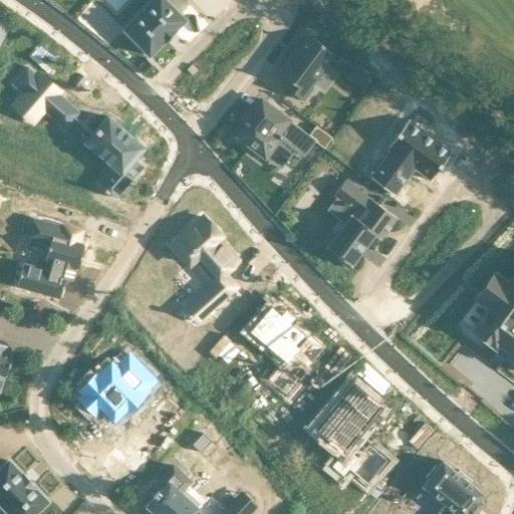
[(153,0),(123,29),(149,55),(163,41),(165,43),(177,31),(175,29),(185,20),(178,13),(186,5),(181,0),(153,0)]
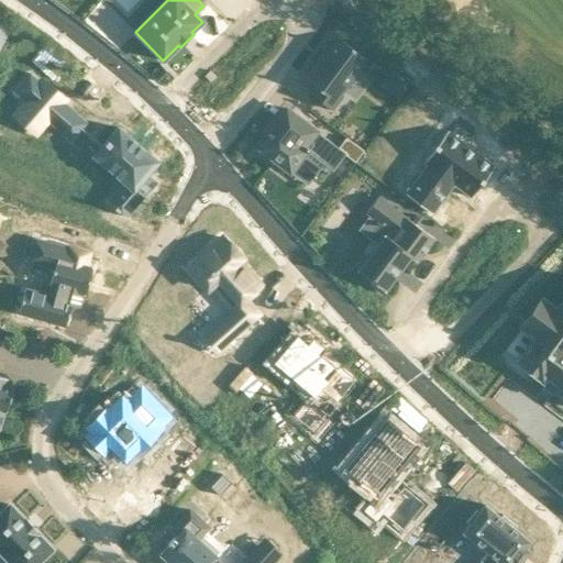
[(326,51),(304,78),(315,87),(310,94),(332,110),(342,96),(341,95),(367,59),(338,37),(327,52),(326,51)]
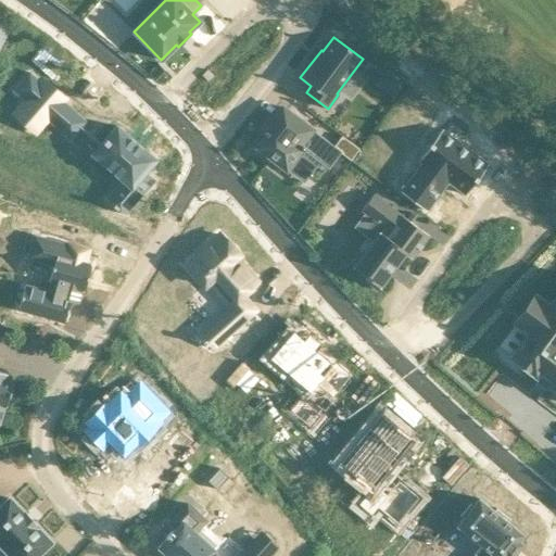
[(29,72),(13,90),(26,101),(24,103),(43,121),(46,118),(47,117),(64,98),(43,80),(41,83),(29,72)]
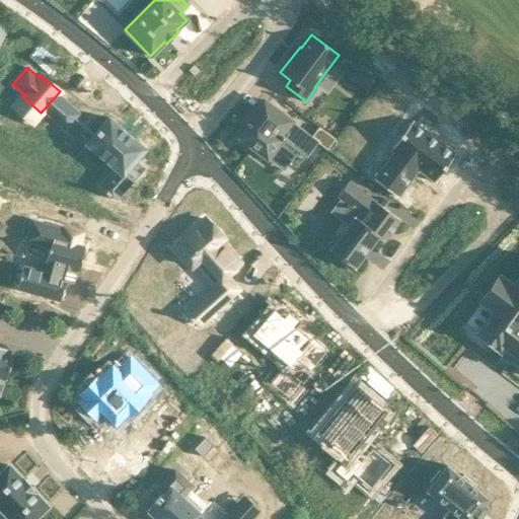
[(247,126),(236,141),(250,151),(252,148),(271,161),(285,141),(306,157),(318,141),(264,99),(253,113),(251,110),(243,121),(246,123),(245,124),(247,126)]
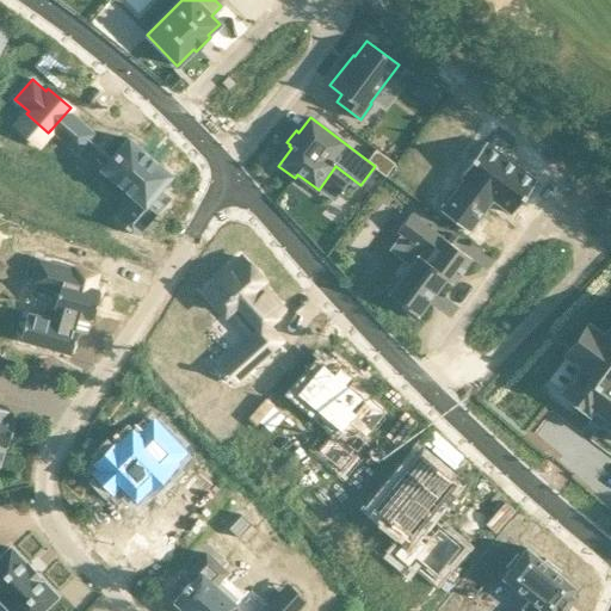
[(110,159),(102,168),(135,197),(117,218),(124,224),(123,224),(129,230),(130,229),(137,235),(170,197),(160,189),(172,176),(128,137),(111,158),(110,159)]
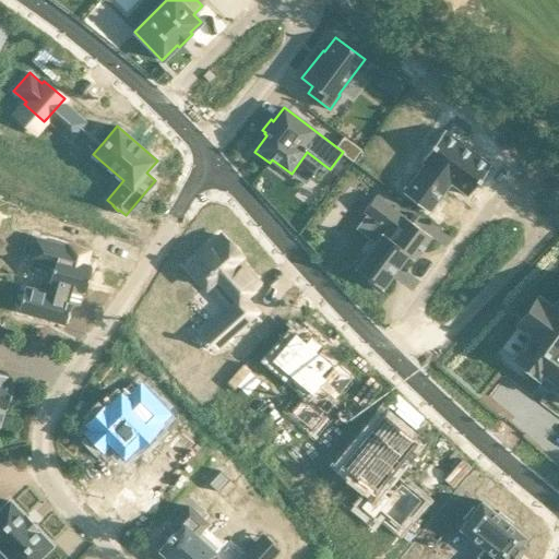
[(423,165),(401,194),(426,214),(449,185),(466,198),(489,167),(442,132),(419,163),(423,165)]
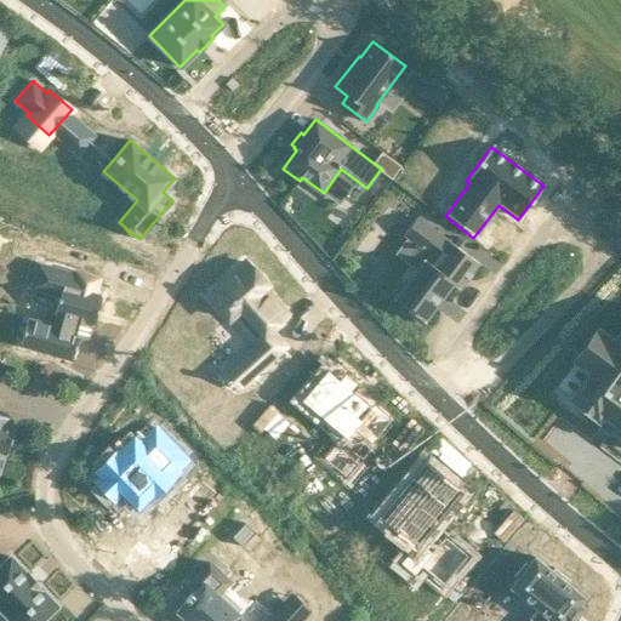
[(397,294),(393,298),(410,311),(409,314),(421,323),(423,320),(425,322),(454,283),(461,288),(479,263),(416,217),(403,234),(416,244),(415,246),(419,249),(420,248),(427,252),(405,281),(403,279),(393,292),(397,294)]
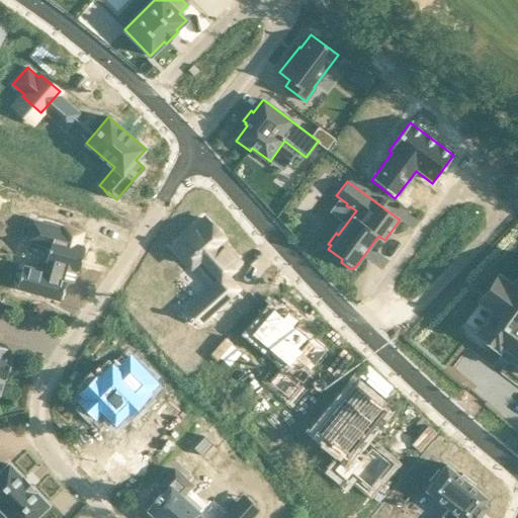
[(23,265),(17,287),(60,299),(66,280),(73,282),(76,270),(78,271),(85,246),(79,244),(83,233),(64,227),(63,228),(31,219),(25,240),(50,247),(46,262),(47,262),(45,271),(23,265)]
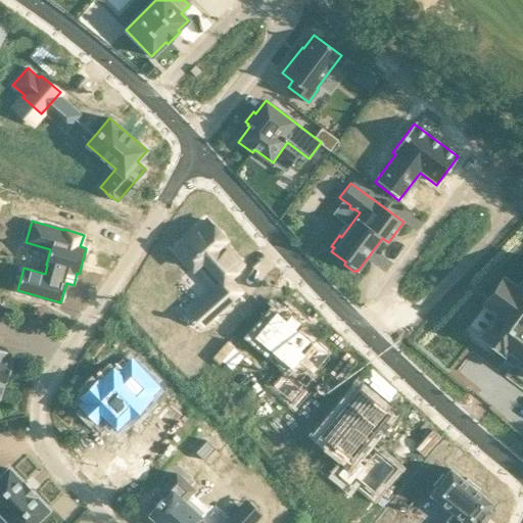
[(207,221),(175,249),(192,268),(195,266),(217,289),(202,301),(214,315),(215,316),(237,295),(224,281),(241,265),(228,249),(226,251),(220,244),(224,239),(207,221)]
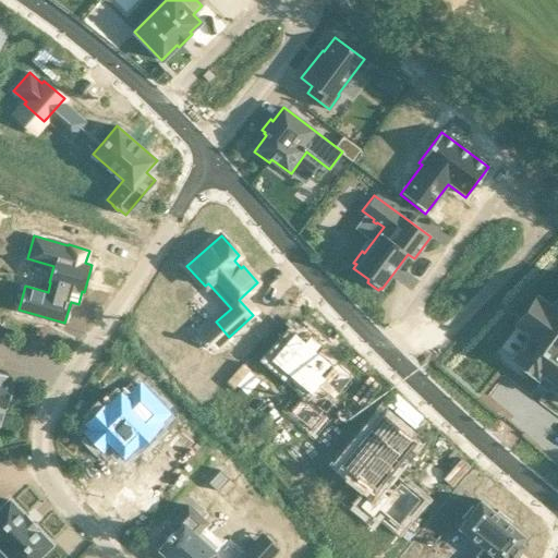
[(531,332),(512,358),(536,376),(541,372),(548,377),(557,384),(554,388),(557,391),(557,296),(552,306),(547,303),(526,330),(531,332)]
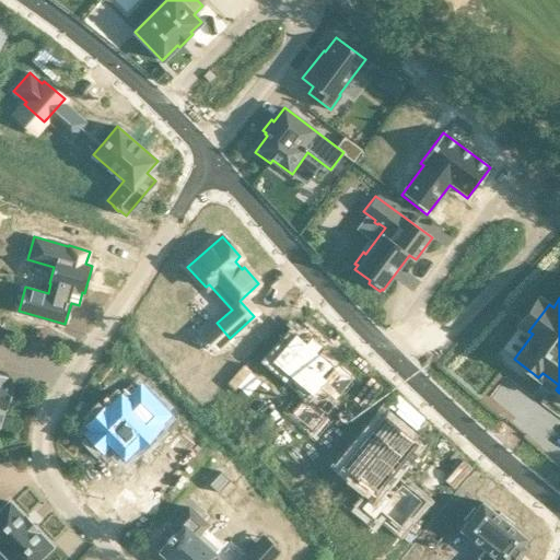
[(294,333),(271,360),(295,381),(292,385),(305,396),(303,399),(302,399),(291,412),(313,432),(325,418),(322,416),(324,412),(327,415),(338,401),(336,398),(341,392),(343,395),(353,383),(351,381),(353,377),(337,363),(335,366),(319,353),(325,348),(306,331),(302,338),(294,333)]
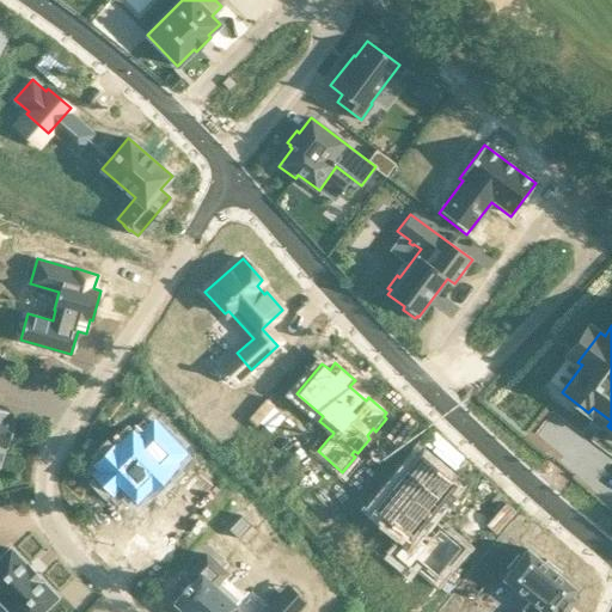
[(0,465),(5,447),(7,447),(14,420),(6,417),(7,410),(0,408),(0,465)]
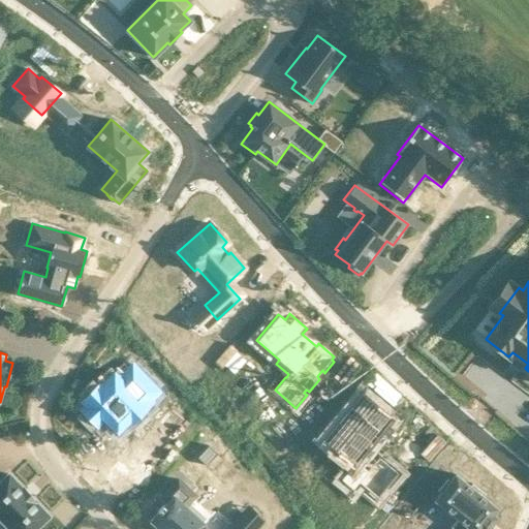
[(85,404),(80,409),(96,427),(103,419),(117,433),(130,419),(132,423),(153,402),(151,400),(159,392),(132,364),(118,377),(114,373),(100,385),(98,383),(81,400),(85,404)]
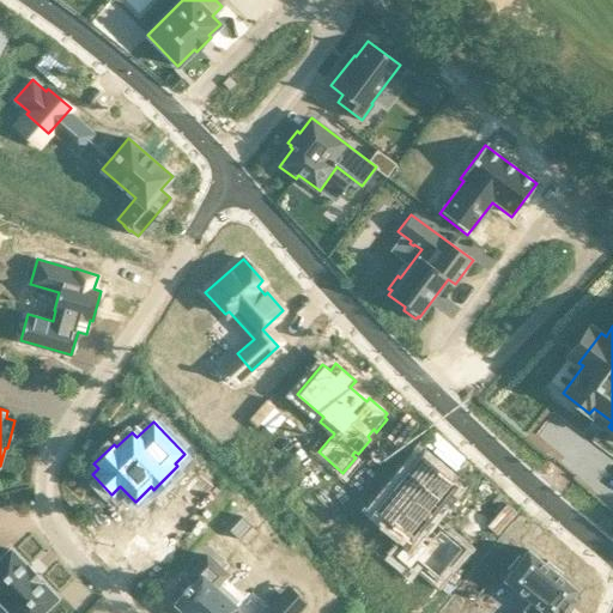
[(419,455),(374,510),(408,539),(394,556),(408,568),(416,559),(438,577),(462,548),(438,529),(436,533),(424,523),(455,485),(437,471),(442,466),(425,453),(422,456),(419,455)]
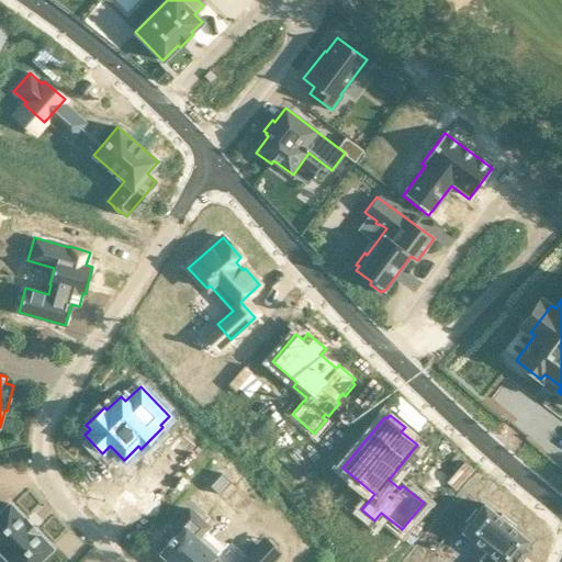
[(0,550),(10,561),(8,561),(35,561),(51,548),(37,534),(38,532),(23,516),(22,517),(9,503),(0,510),(0,550)]
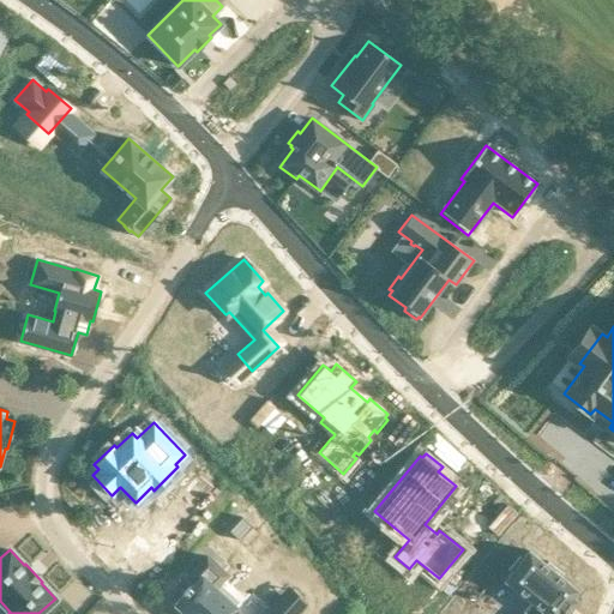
[(557,613),(559,613),(565,613),(577,601),(572,596),(578,590),(560,576),(563,573),(548,561),(546,564),(529,549),(522,558),(519,555),(507,570),(510,572),(504,579),(531,602),(521,613),(557,613)]
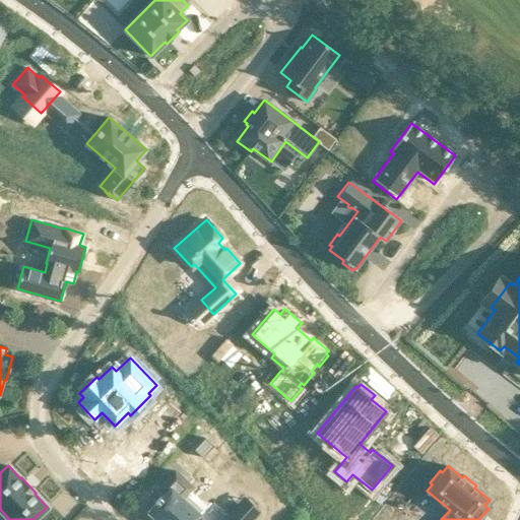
[(155,503),(147,512),(156,519),(155,519),(156,519),(157,519),(239,519),(232,513),(224,519),(223,519),(201,519),(199,518),(198,516),(200,514),(199,512),(201,510),(185,495),(192,486),(175,470),(158,489),(165,494),(160,497),(159,497),(154,502),(155,503)]
